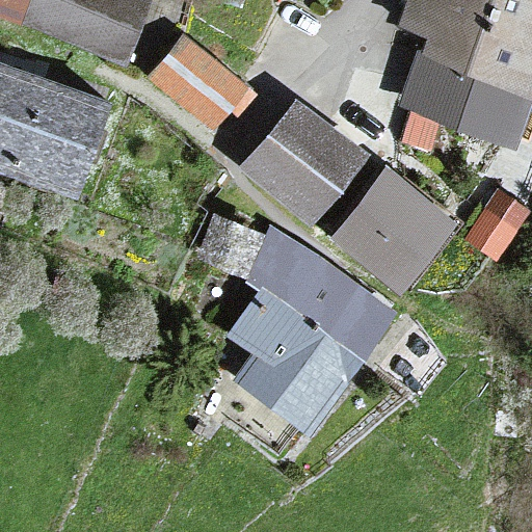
[(0,0),(0,10),(24,19),(126,58),(148,0),(0,0)]
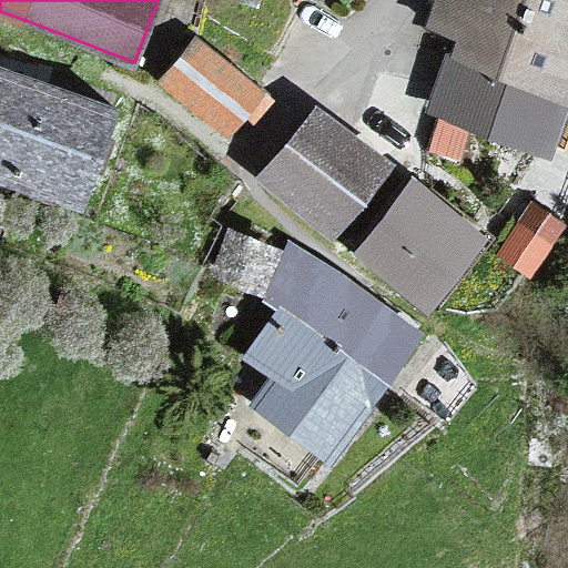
[(567,0),(439,0),(428,27),(448,37),(457,40),(449,54),(567,102),(567,0)]
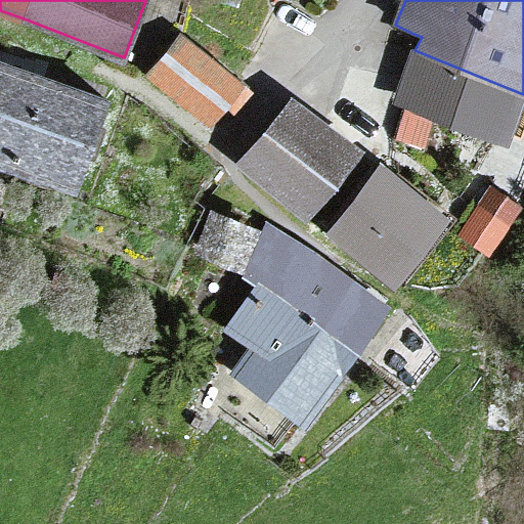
[(182,35),(147,76),(209,128),(244,87),(182,35)]
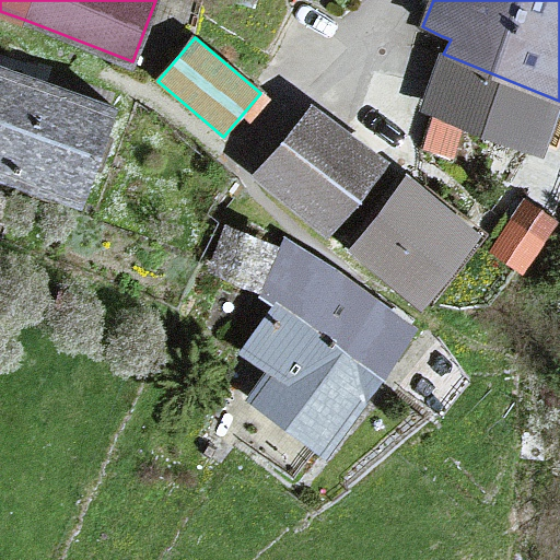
[(543,158),(559,111),(559,101),(443,54),(422,109),(543,158)]
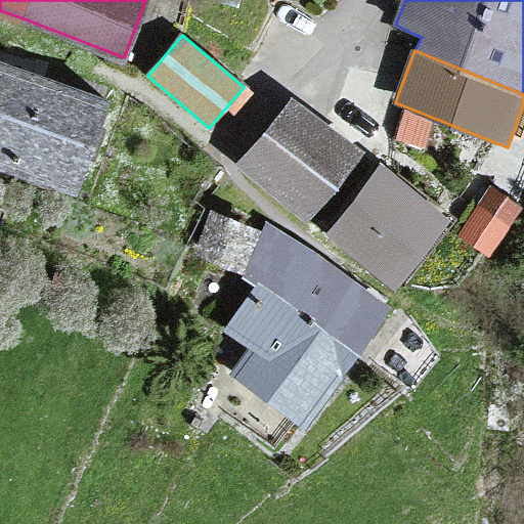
[(105,102),(0,67),(0,163),(76,189),(105,102)]
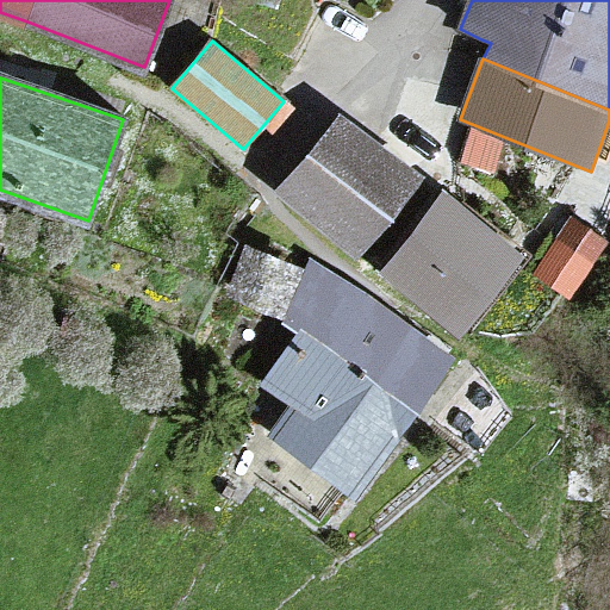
[(424,181),(343,111),(275,191),(358,260),(424,181)]
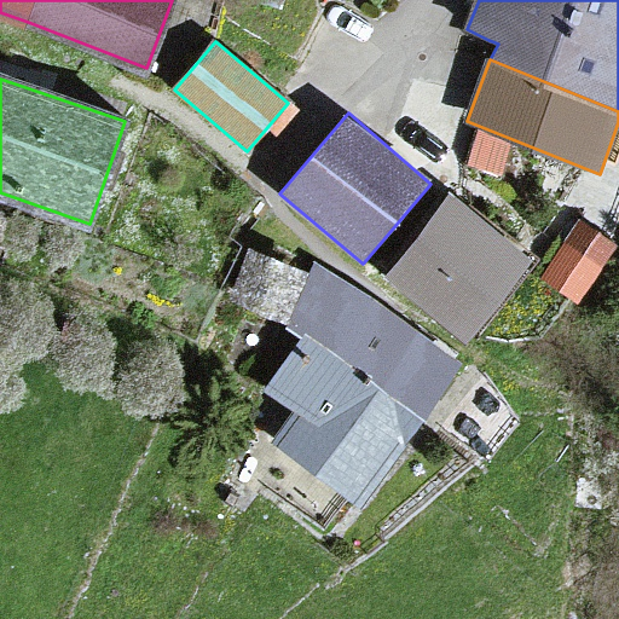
[(452,200),(392,275),(467,334),(527,260),(452,200)]
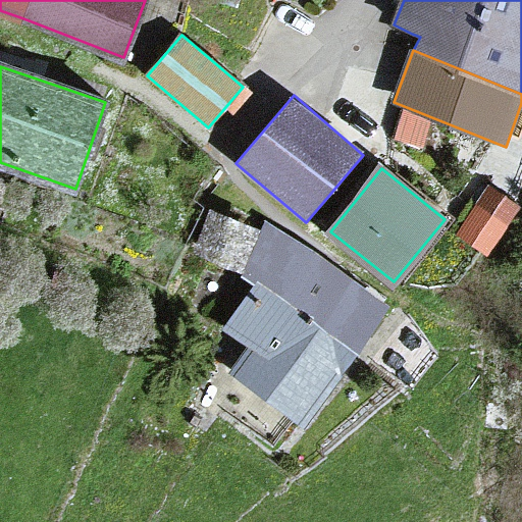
[(511,224),(479,203),(458,235),(490,256),(511,224)]
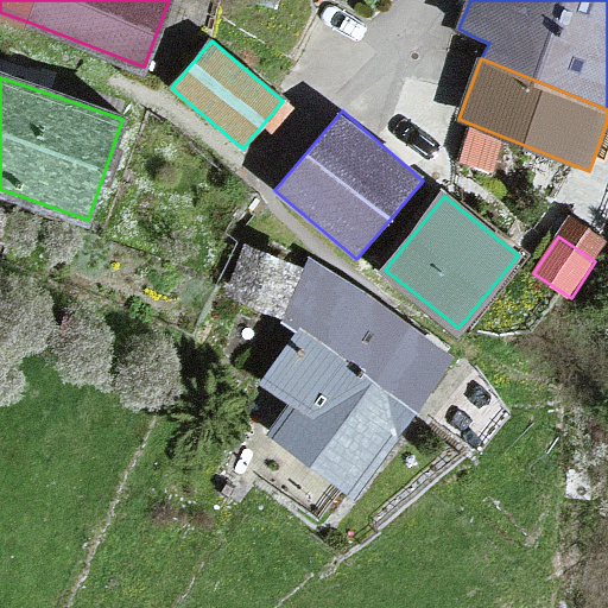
[(285,316),(305,267),(244,244),(226,295),(285,316)]
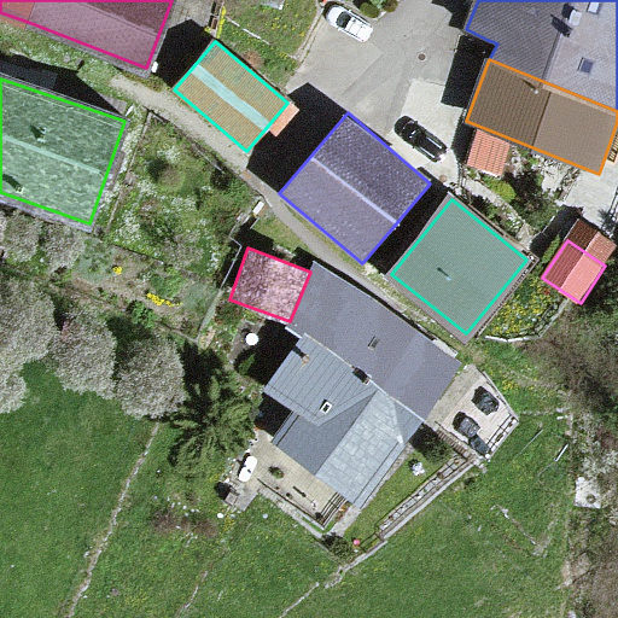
[(460,362),(314,262),(310,272),(290,321),(427,415),(460,362)]
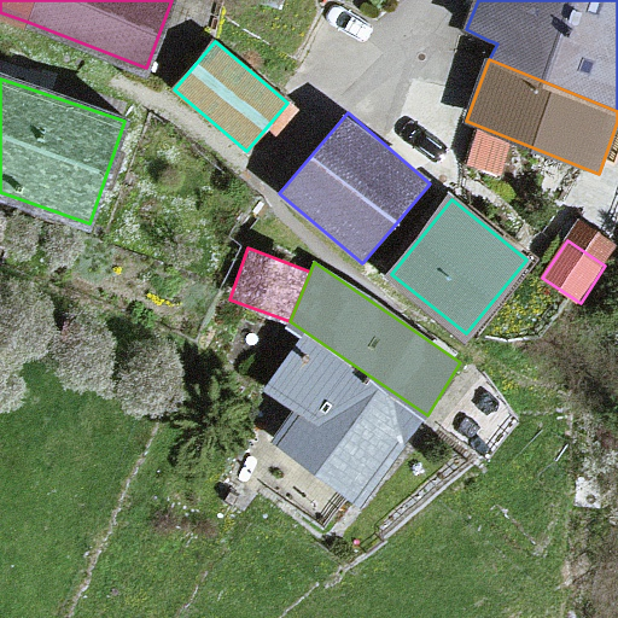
[(427,415),(290,321),(284,330),(298,338),(262,389),(290,408),(269,443),(362,506),(427,415)]
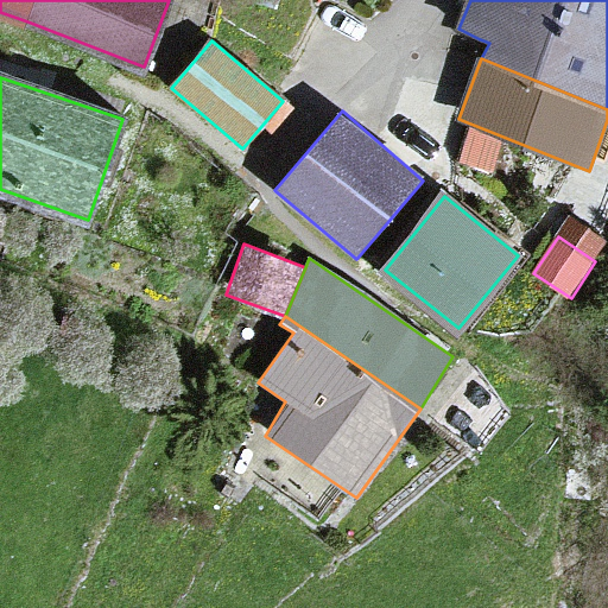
All buildings are outlined.
